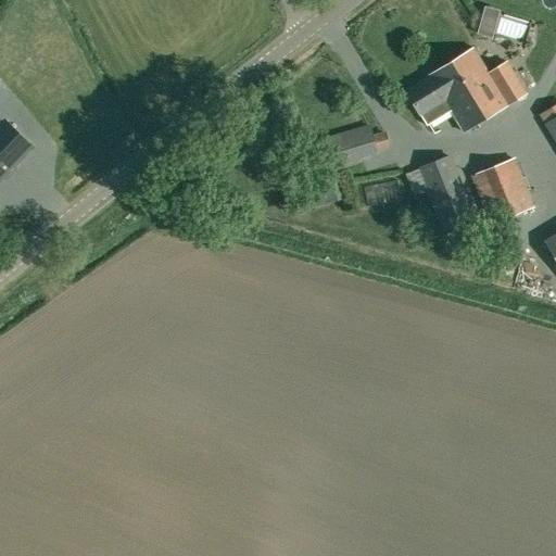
[(451,62),(484,119),(526,95),(507,63),(488,74),(483,65),(474,48),(451,62)]
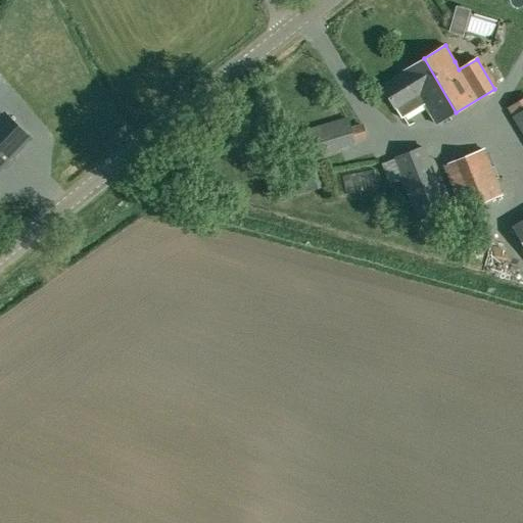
[(456,112),(424,58),(402,72),(403,73),(381,86),(394,108),(395,108),(400,119),(415,110),(409,100),(418,95),(435,125),(456,112)]
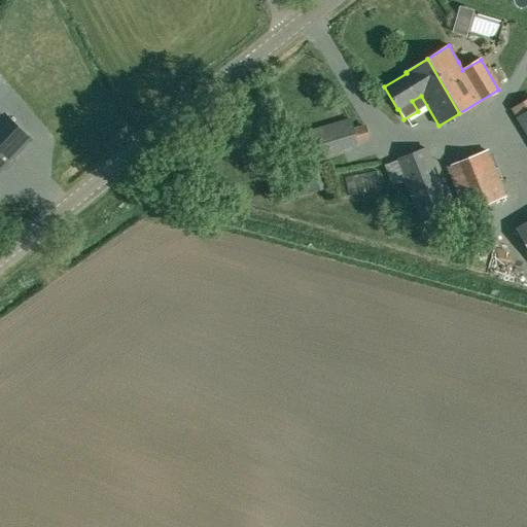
[(526,135),(526,111),(517,117),(526,135)]
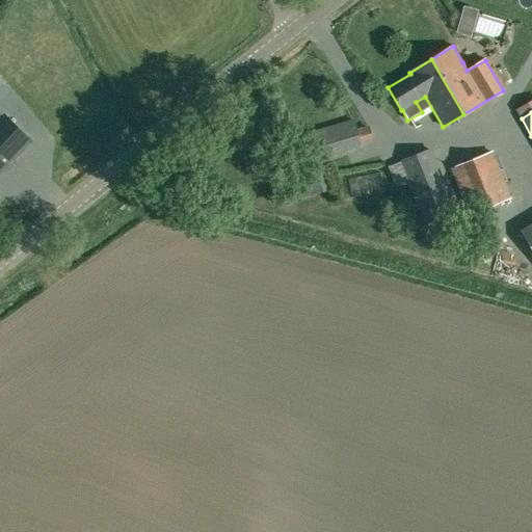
[(4,117),(0,121),(0,173),(30,142),(4,117)]
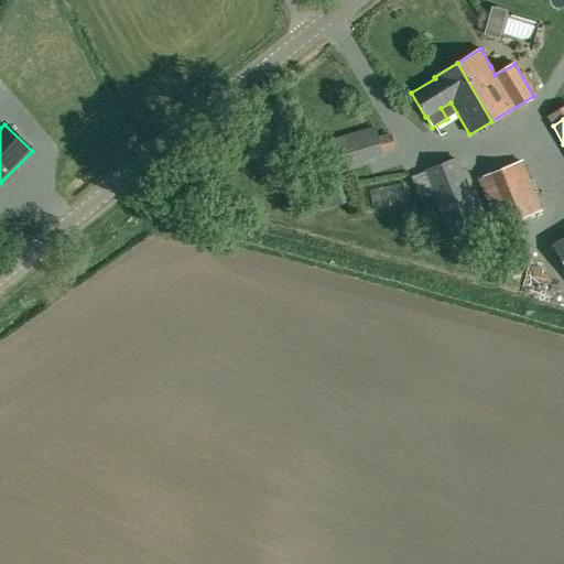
[(381,154),(373,128),(314,145),(322,171),(381,154)]
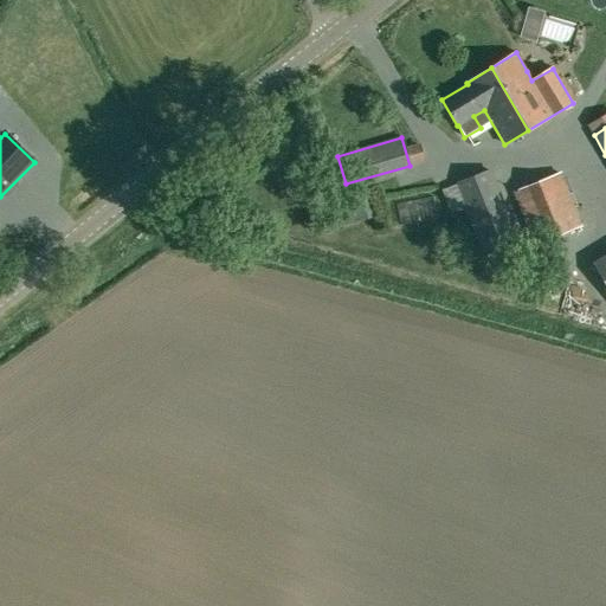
[(483,251),(519,238),(494,171),(457,182),(483,251)]
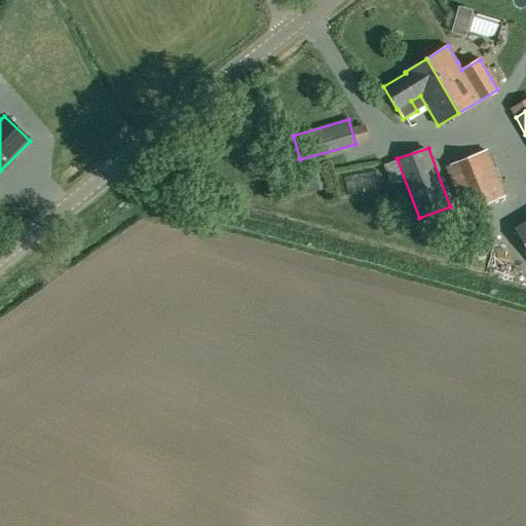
[(462,208),(501,191),(487,151),(447,167),(462,208)]
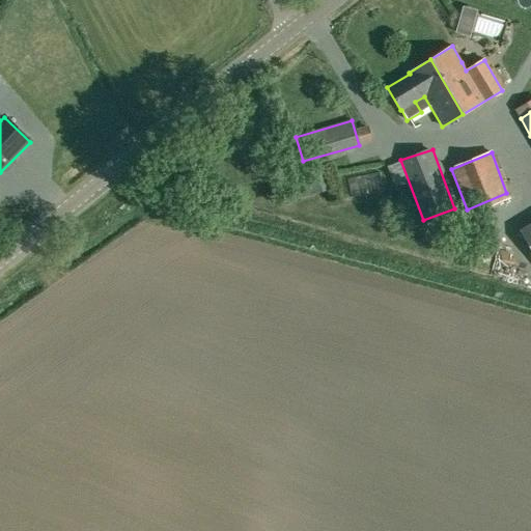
[(299,198),(304,197),(330,191),(325,169),(299,175),(295,176),(299,198)]
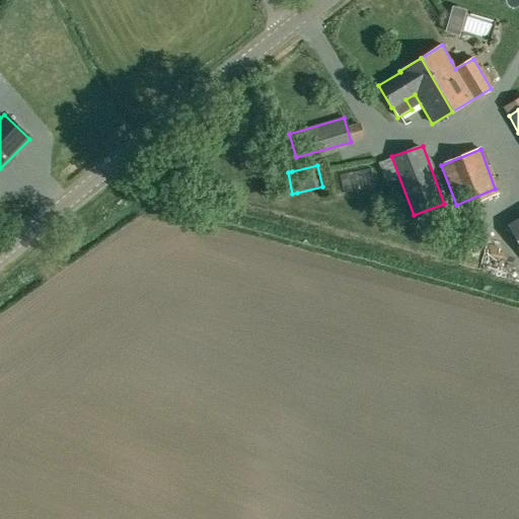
[(518,219),(506,227),(518,249),(518,219)]
